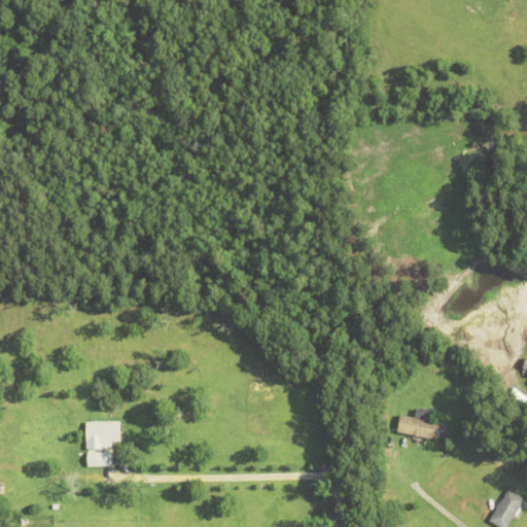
[(416,413),(417,405),(433,409),(431,417),(416,413)]
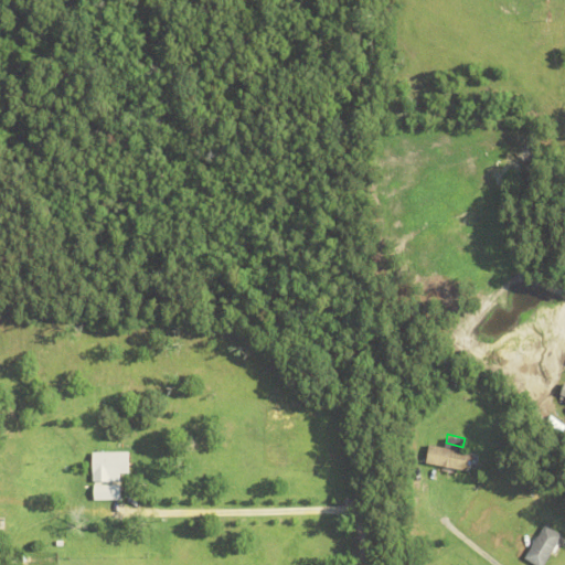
[(427,460),(430,441),(475,450),(470,469),(427,460)]
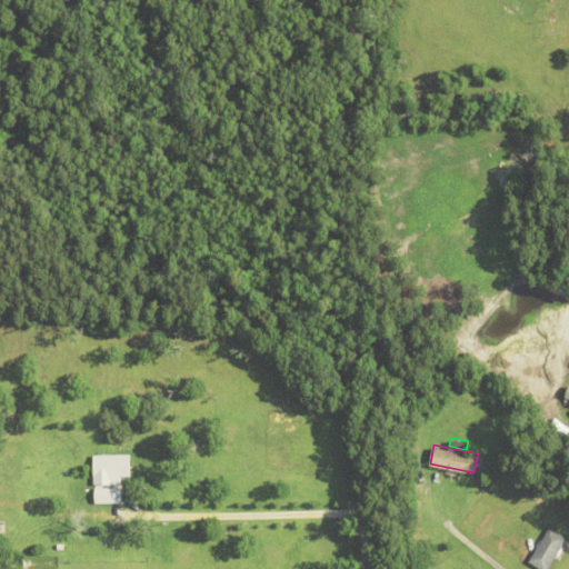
[(93,462),(93,458),(125,458),(125,479),(121,479),(121,488),(95,488),(95,470),(92,470),(92,477),(87,477),(87,457),(92,457),(92,462),(93,462)]
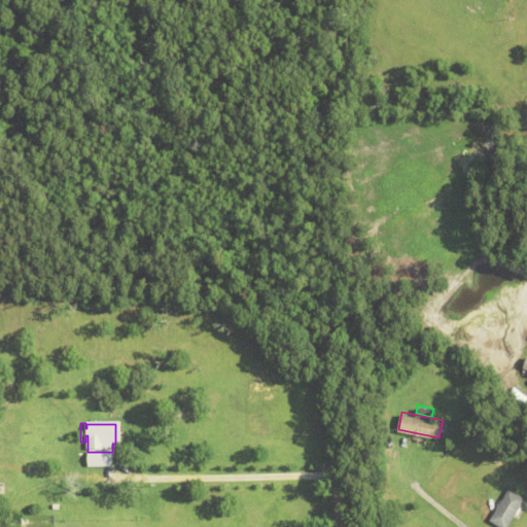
[(18,478),(18,462),(31,462),(31,478),(18,478)]
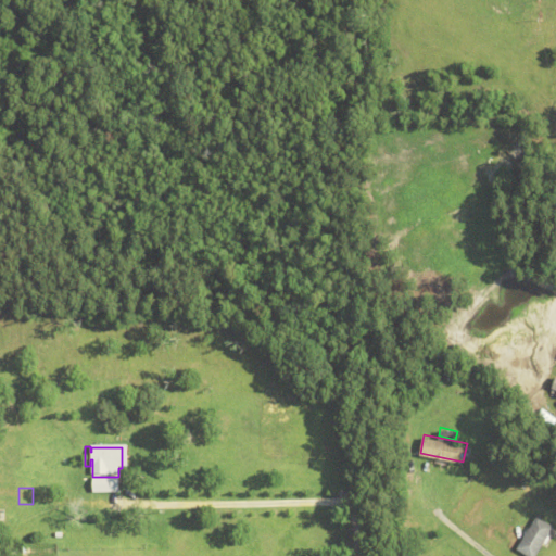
[(529,555),(516,547),(536,514),(554,525),(534,555),(529,555)]
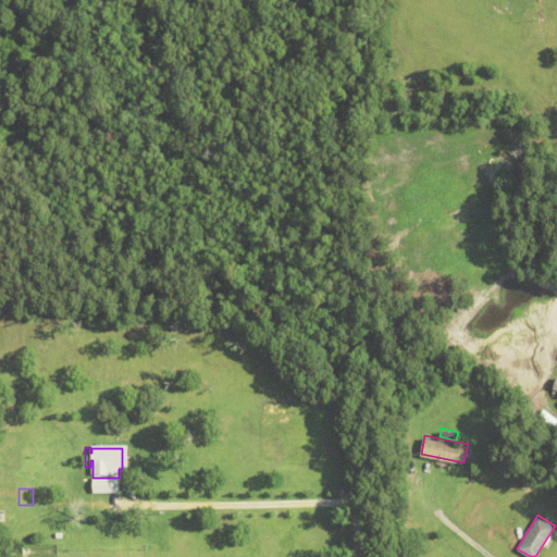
[(508,531),(516,516),(521,518),(512,534),(508,531)]
